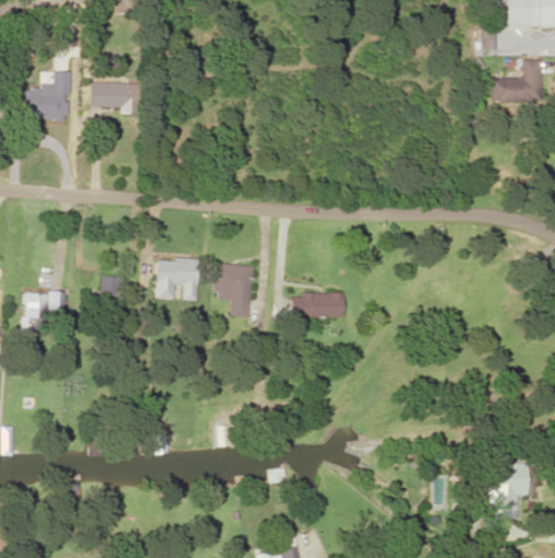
[(508,0),(508,25),(553,25),(552,0),(508,0)]
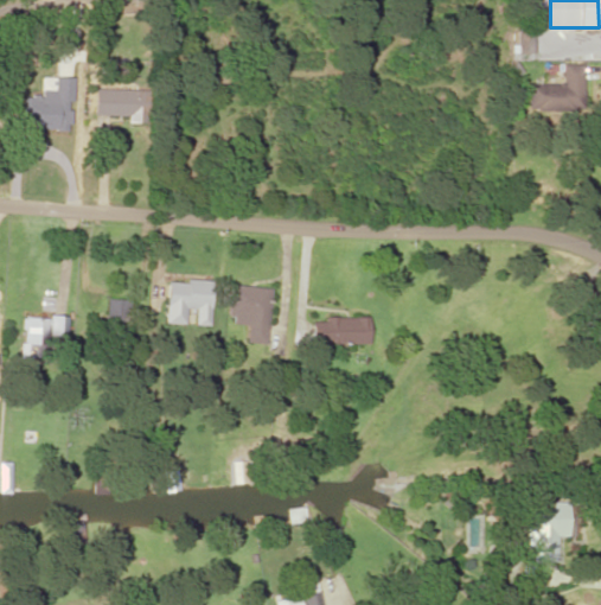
[(532,109),(589,109),(589,62),(567,62),(567,83),(532,83),(532,109)]
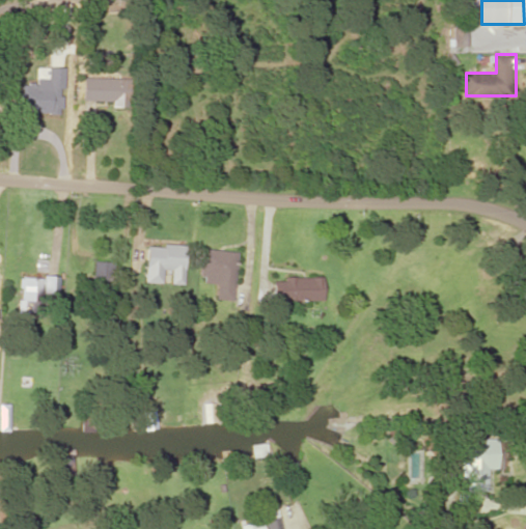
[(131,78),(86,78),(86,101),(131,101),(131,78)]
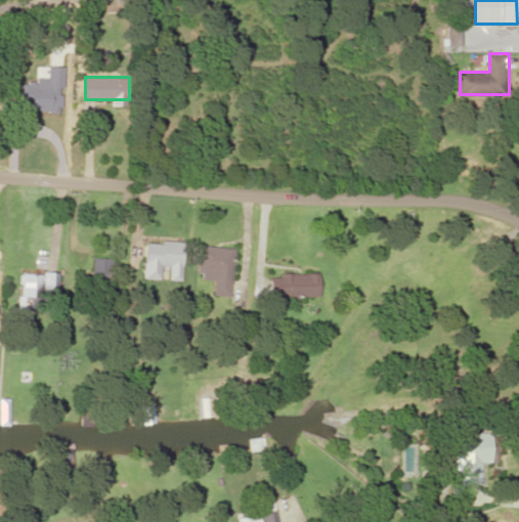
[(59,96),(59,80),(33,80),(33,96),(39,96),(39,115),(53,115),(53,96),(59,96)]
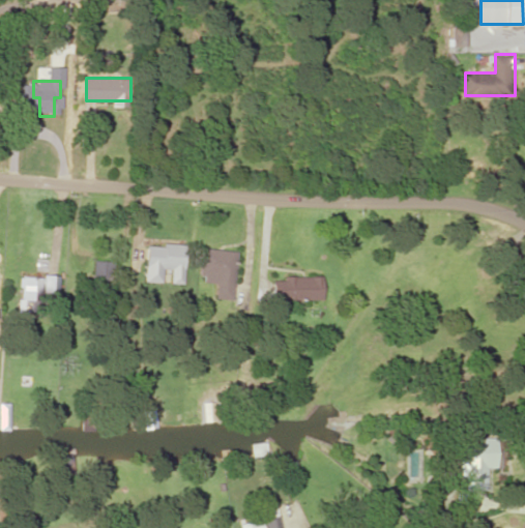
[(188,244),(151,242),(148,282),(168,283),(168,269),(175,270),(174,283),(186,284),(188,244)]
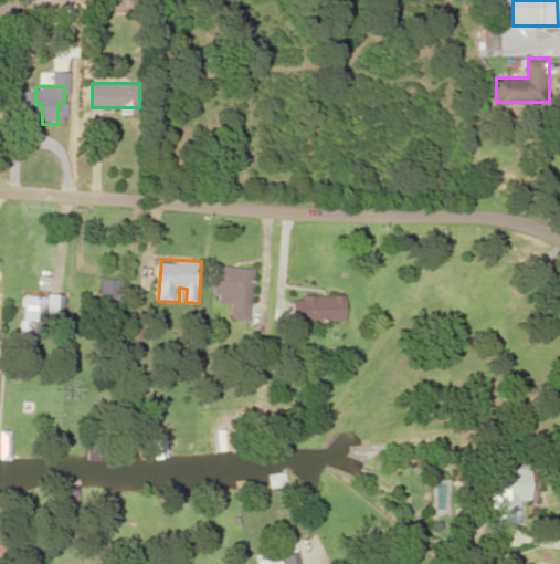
[(233,319),(252,321),(256,269),(220,265),(217,301),(235,302),(233,319)]
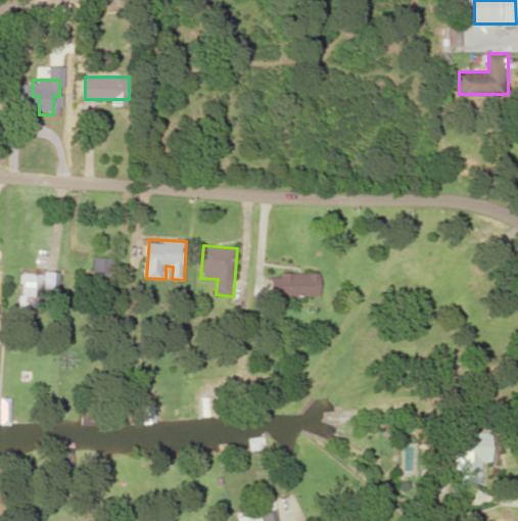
[(94,289),(114,290),(118,257),(97,256),(94,289)]
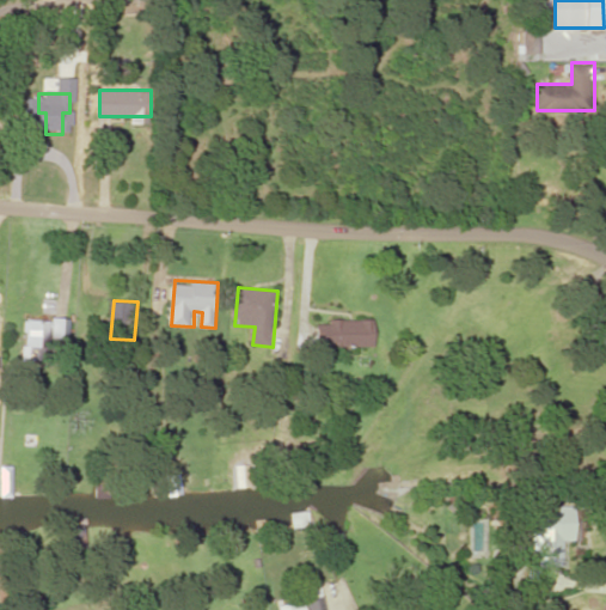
[(378,319),(319,319),(319,346),(378,346),(378,319)]
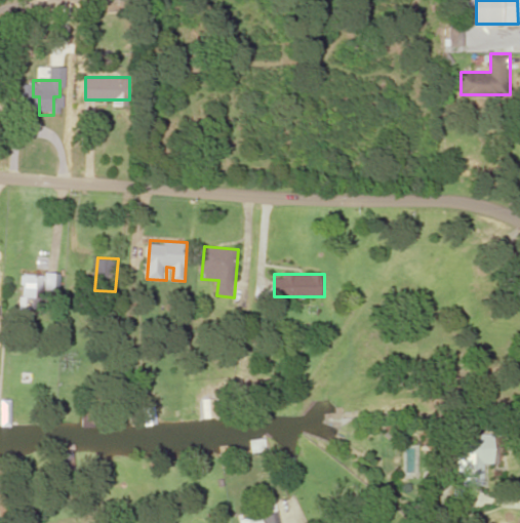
[(26,275),(26,308),(45,308),(45,275),(26,275)]
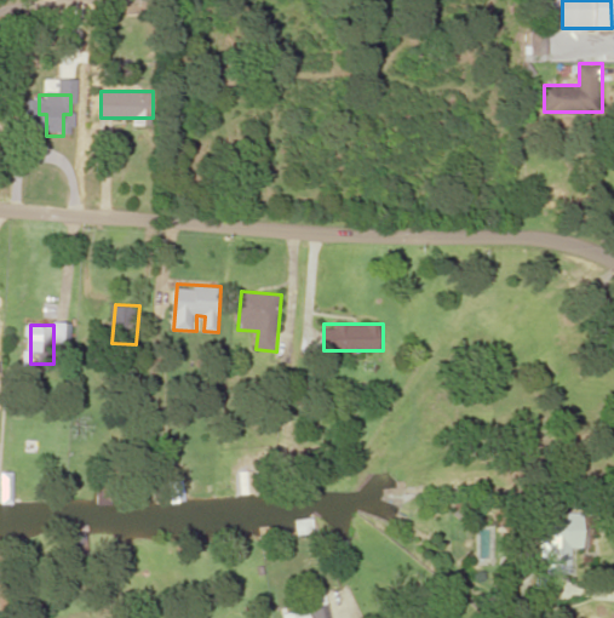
[(339,527),(344,547),(359,543),(353,524),(339,527)]
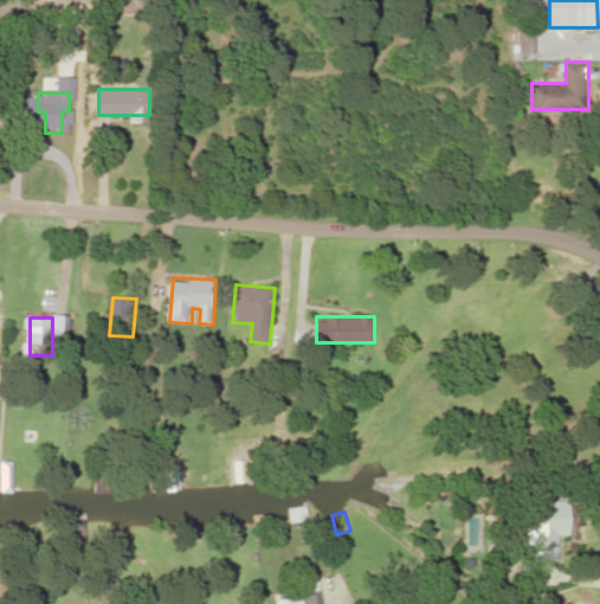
[(326,603),(320,576),(304,579),(308,598),(294,602),(294,603),(326,603)]
